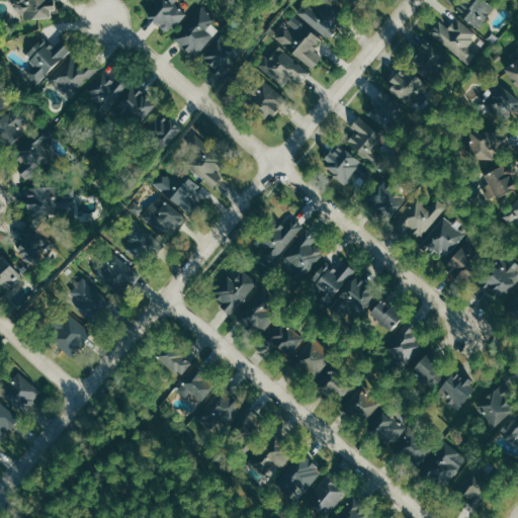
[(23,19),(53,18),(52,0),(17,0),(18,12),(23,12),(23,19)]
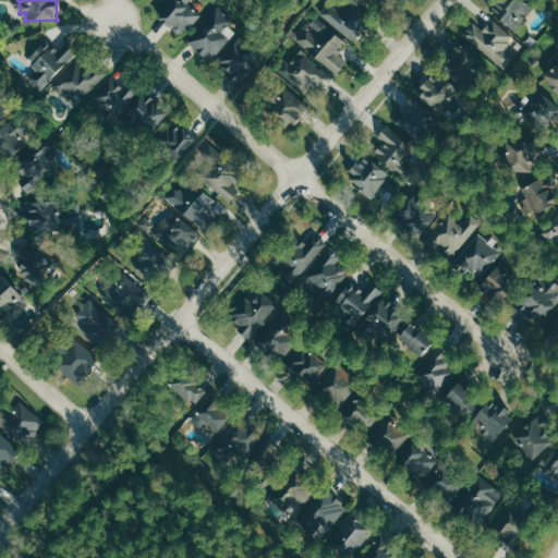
[(190,0),(171,0),(157,17),(179,35),(185,27),(190,31),(202,14),(187,3),(190,0)]
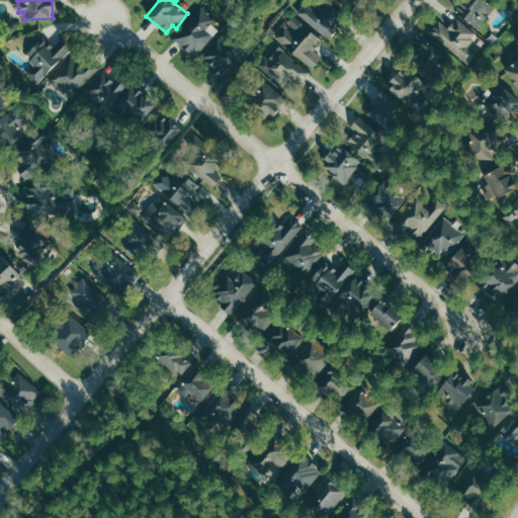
[(476,29),(496,8),(487,0),(462,0),(454,9),(476,29)]
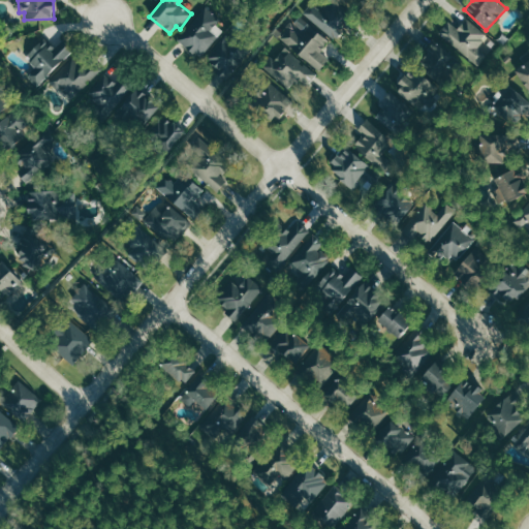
[(304,12),(335,39),(349,23),(330,5),(323,11),(313,3),(304,12)]
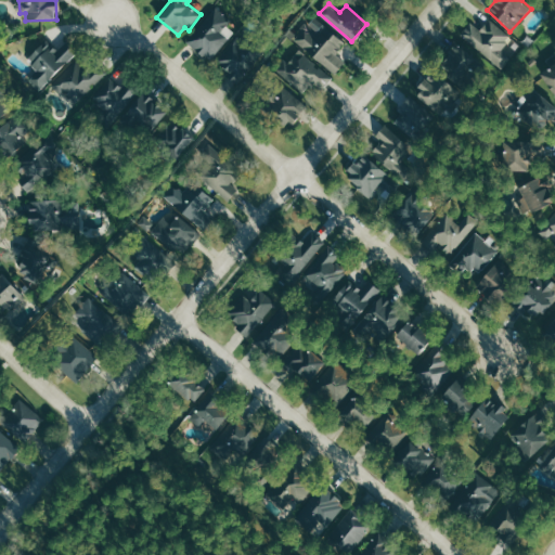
[(230,39),(221,31),(231,21),(217,9),(186,41),(208,62),(230,39)]
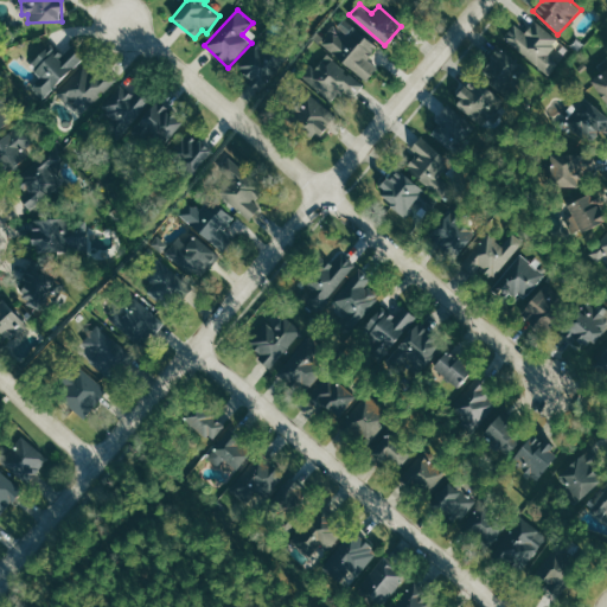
[(321,50),(370,80),(378,66),(369,61),(378,43),(340,20),(321,50)]
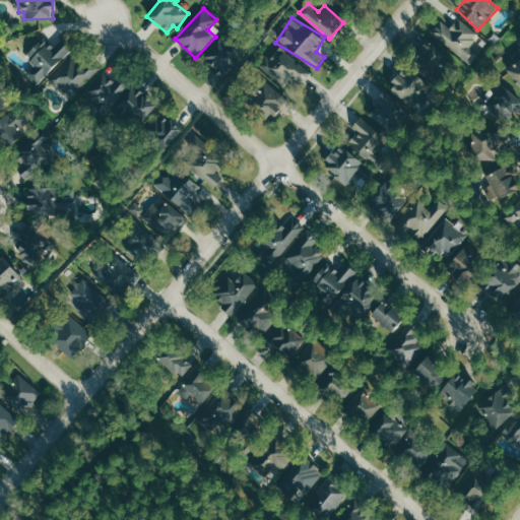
[(449,28),(442,21),(433,30),(469,66),(480,55),(470,44),(478,37),(459,18),(449,28)]
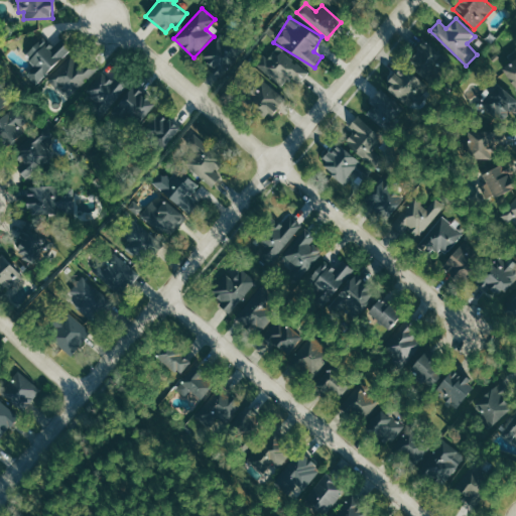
[(225,80),(244,59),(220,36),(201,56),(225,80)]
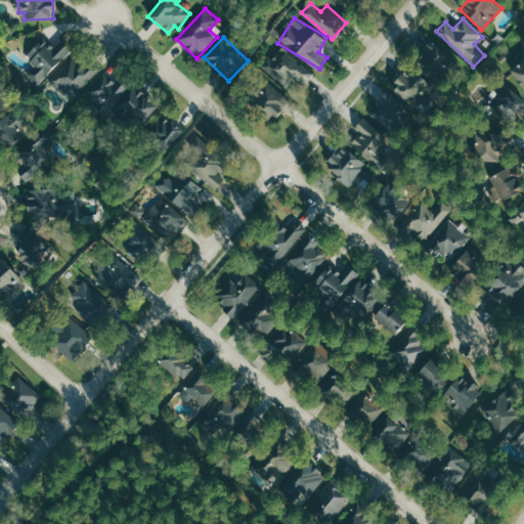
[(36,85),(72,52),(61,42),(54,48),(44,38),(26,55),(36,67),(27,75),(36,85)]
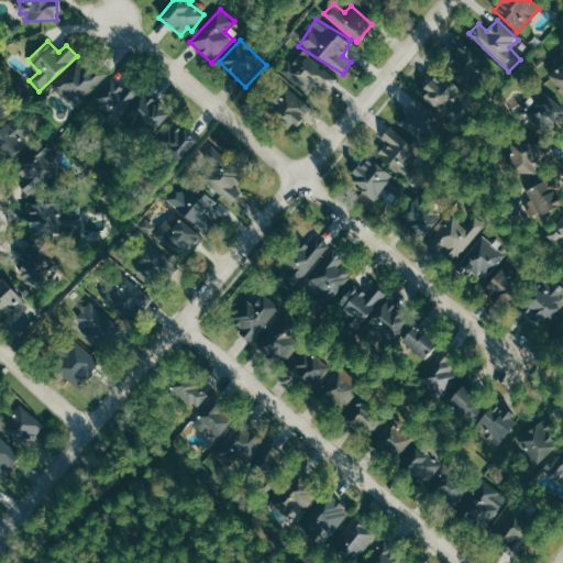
[(488,65),(465,45),(444,70),(467,90),(488,65)]
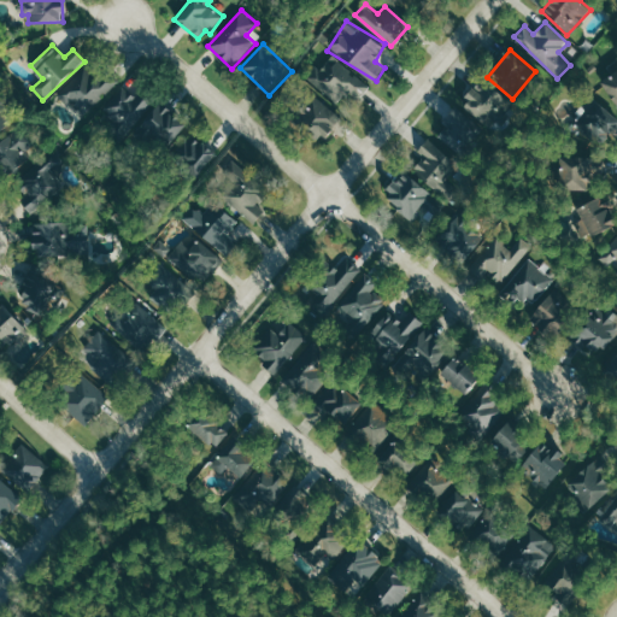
[(306,78),(338,103),(344,95),(356,105),(371,86),(333,56),(322,69),(317,65),(306,78)]
